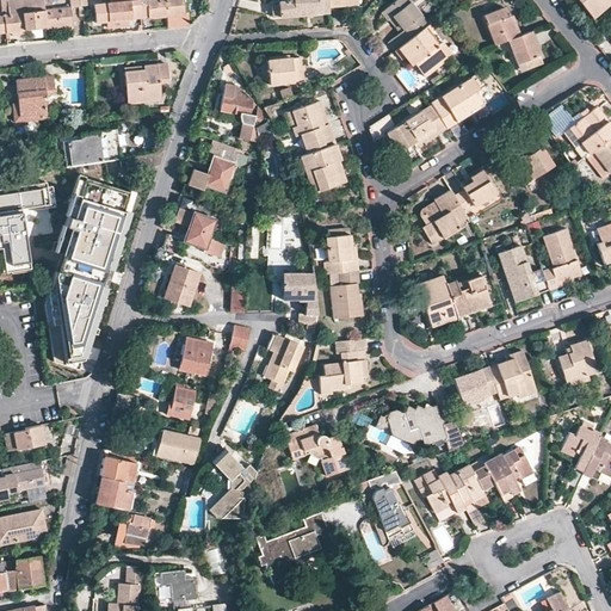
[(7,10),(7,13),(44,10),(44,5),(53,4),(51,0),(0,0),(1,11),(7,10)]
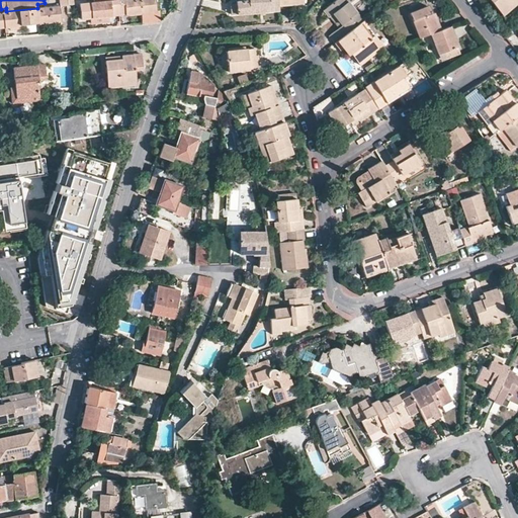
[(158,10),(156,0),(116,0),(100,2),(93,2),(80,4),(82,19),(91,18),(110,16),(144,13),(144,24),(161,23),(160,10),(158,10)]
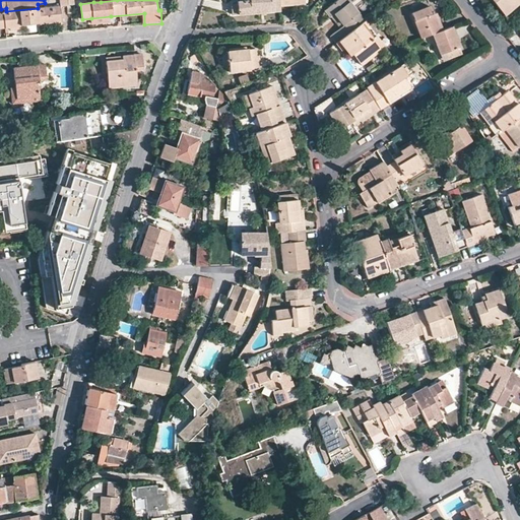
[(231,16),(279,12),(278,8),(277,0),(247,0),(238,1),(230,5),(231,16)]
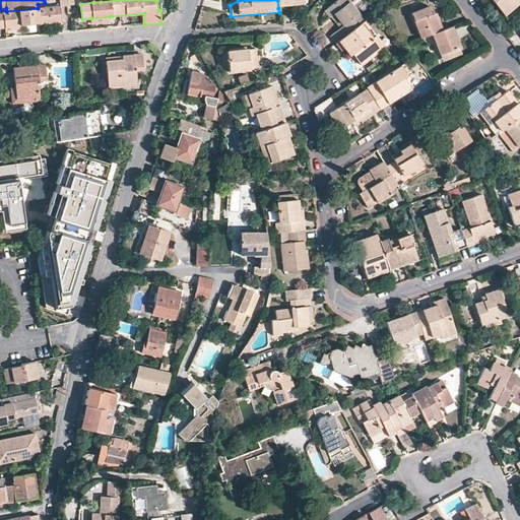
[(330,35),(336,43),(360,23),(364,20),(346,0),(336,0),(328,6),(334,14),(342,24),(330,35)]
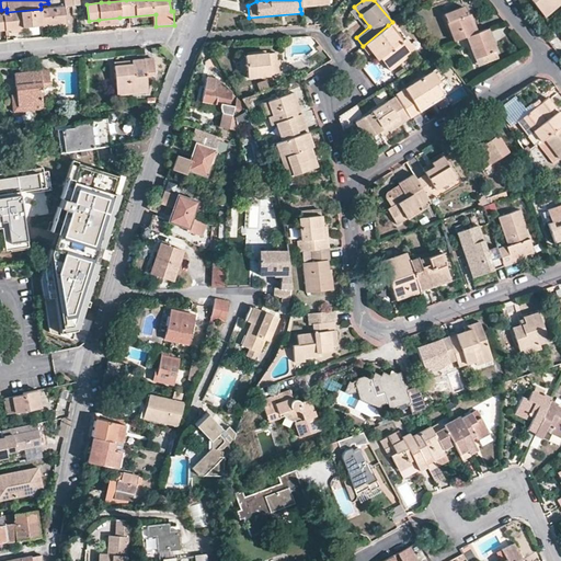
[(560,0),(529,0),(546,20),(560,7),(560,0)]
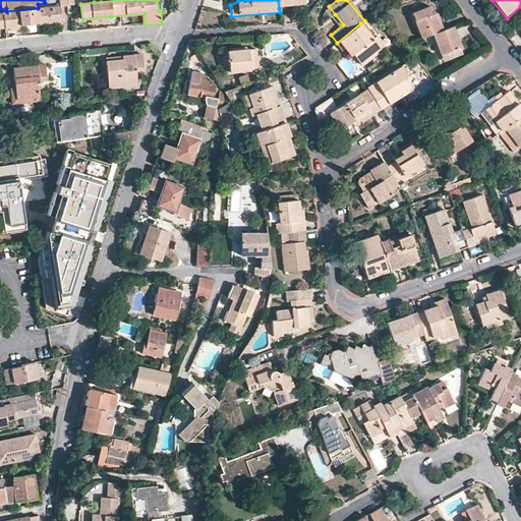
[(38,8),(6,11),(0,12),(0,26),(61,21),(59,6),(38,8)]
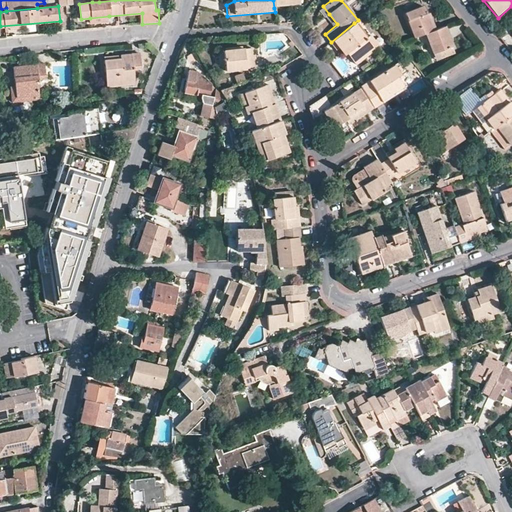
[(325,17),(329,14),(323,6),(319,9),(325,17)]
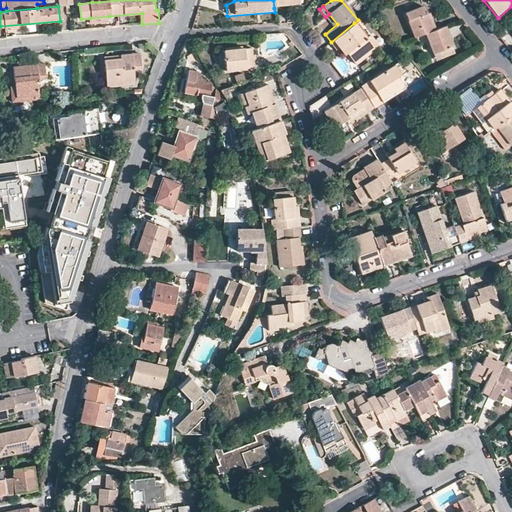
[(403,13),(413,38),(426,33),(431,31),(422,6),(403,13)]
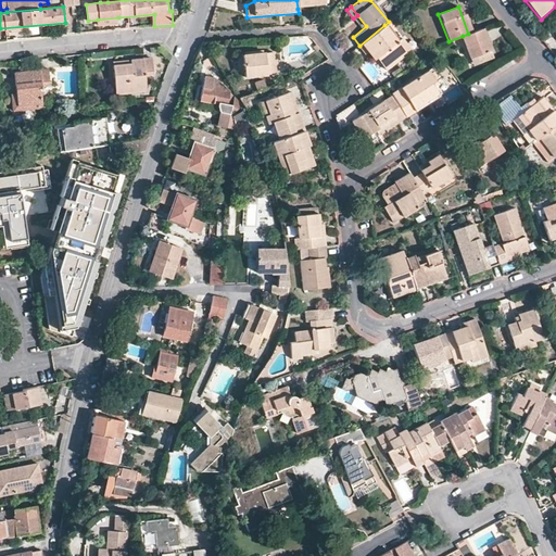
[(359,46),(366,54),(368,52),(371,50),(377,58),(386,68),(406,53),(396,41),(399,39),(392,30),(389,32),(384,25),(359,46)]
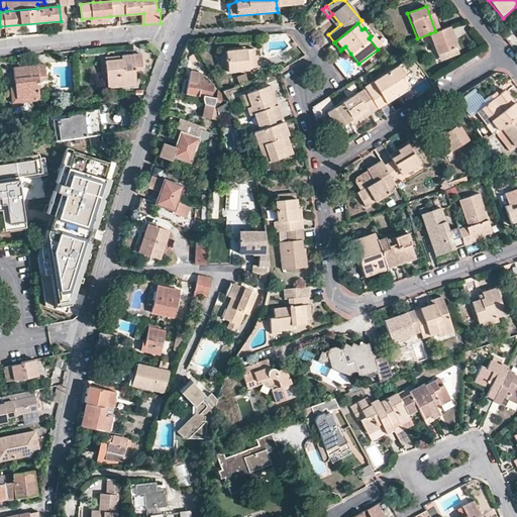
[(435,31),(430,33),(437,54),(440,54),(442,60),(458,54),(448,26),(435,31)]
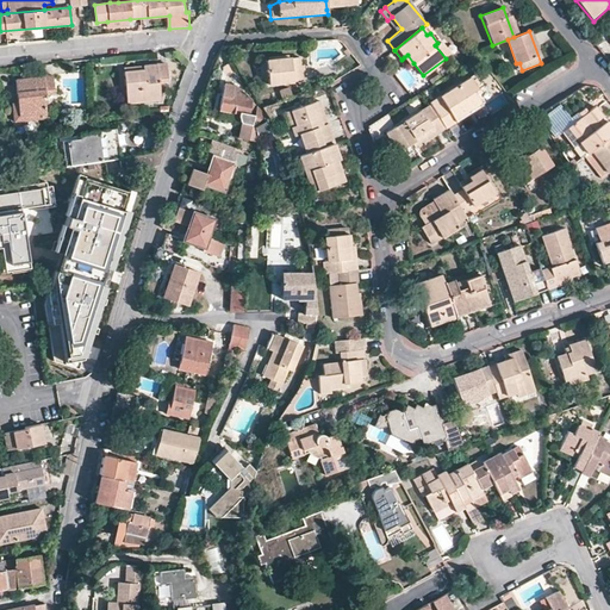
[(437,44),(437,43),(435,45),(446,58),(450,54),(441,42),(437,44)]
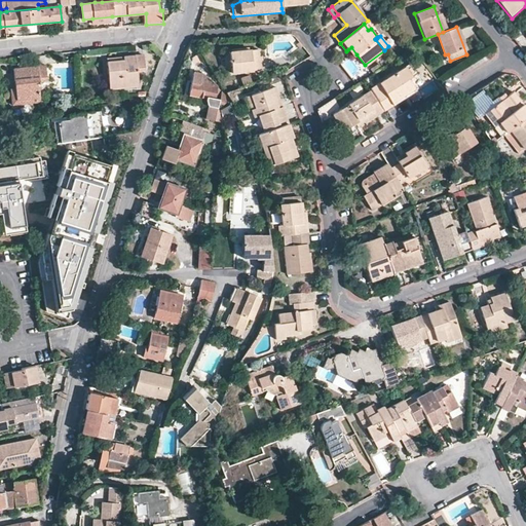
[(353,57),(357,54),(351,47),(348,49),(353,57)]
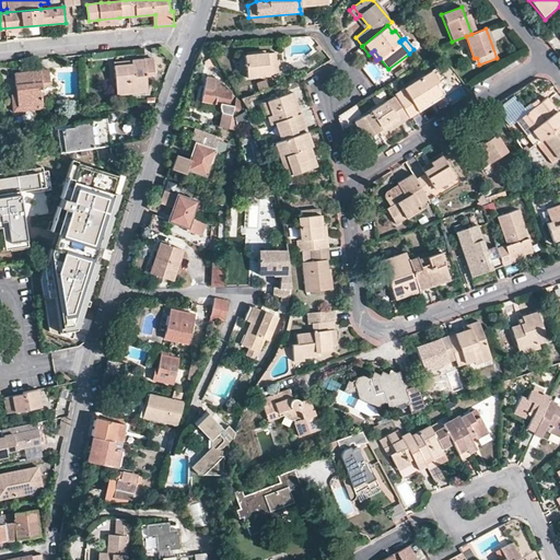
[(273,54),(243,56),(244,74),(244,78),(279,74),(279,67),(275,67),(275,60),(273,54)]
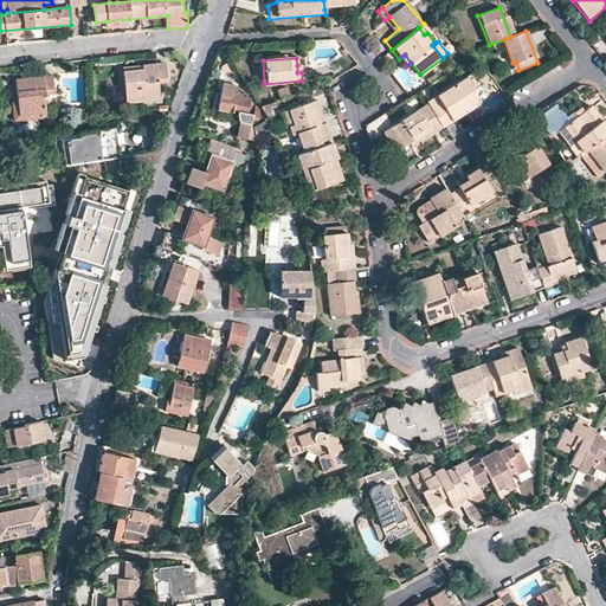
[(143,70),(123,72),(127,102),(160,98),(158,83),(167,82),(166,64),(142,66),(143,70)]
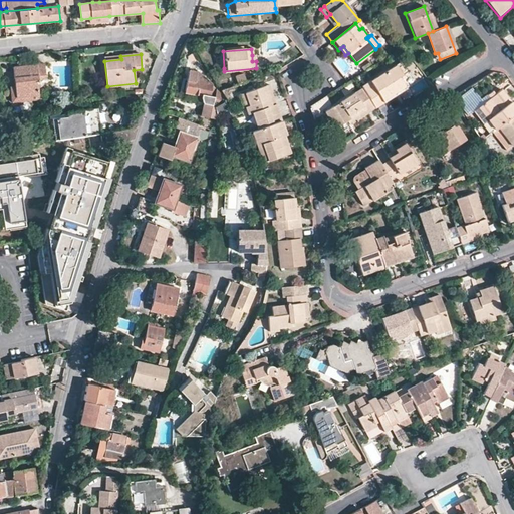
[(360,65),(363,70),(371,64),(368,60),(360,65)]
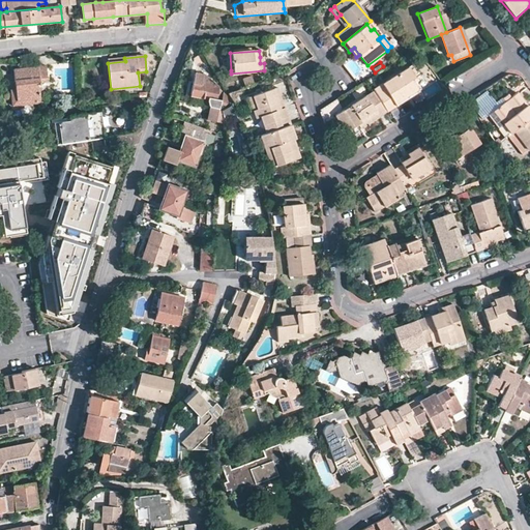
[(16,89),(18,106),(40,102),(38,83),(49,81),(47,65),(36,66),(36,68),(13,70),(16,89)]
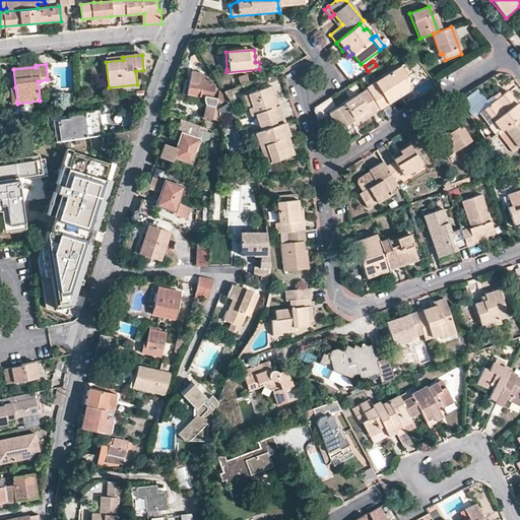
[(366,87),(368,89),(379,108),(380,110),(389,104),(387,101),(410,86),(405,78),(407,77),(400,66),(366,87)]
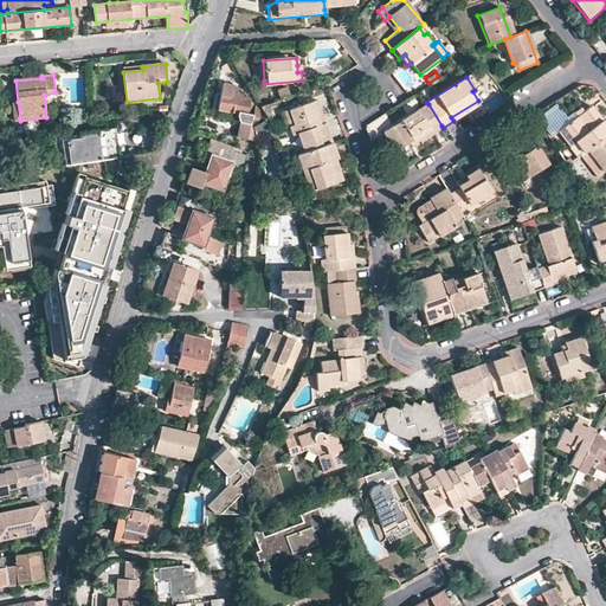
[(260,107),(256,105),(234,85),(223,83),(217,108),(243,116),(240,127),(240,128),(244,129),(239,141),(255,147),(252,126),(251,120),(257,121),(260,116),(259,113),(260,107)]
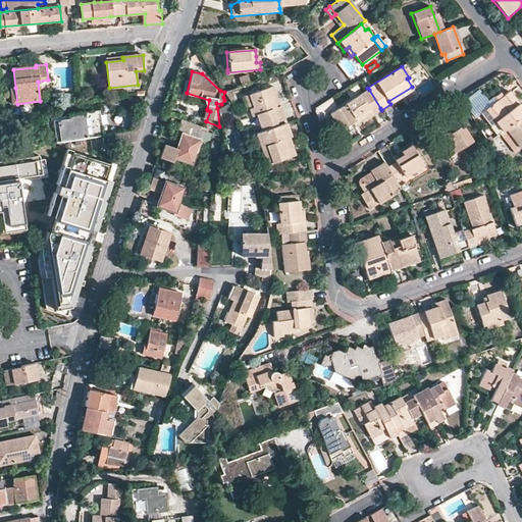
[(247,74),(240,77),(242,84),(250,81),(247,74)]
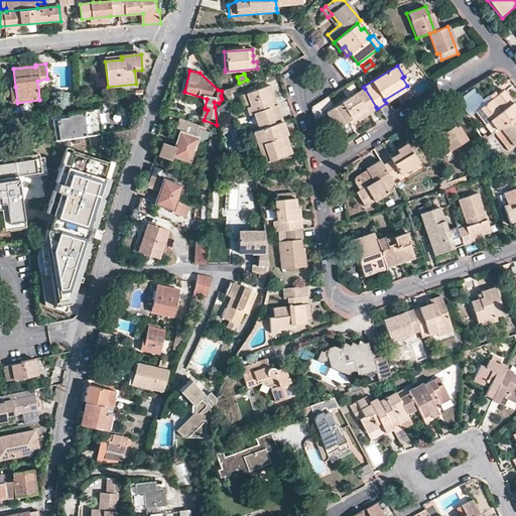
[(268,86),(264,87),(270,104),(275,103),(268,86)]
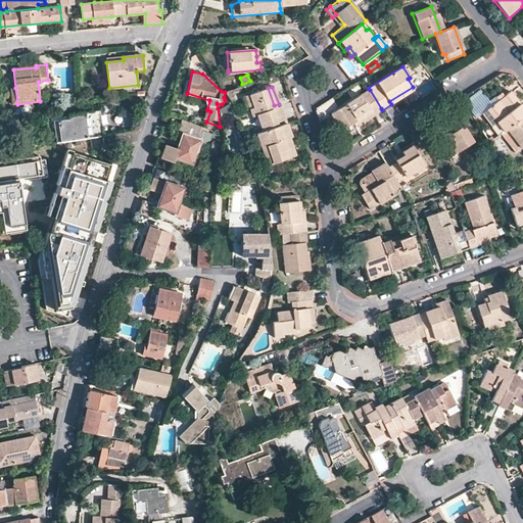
[(389,101),(391,104),(414,90),(413,87),(389,101)]
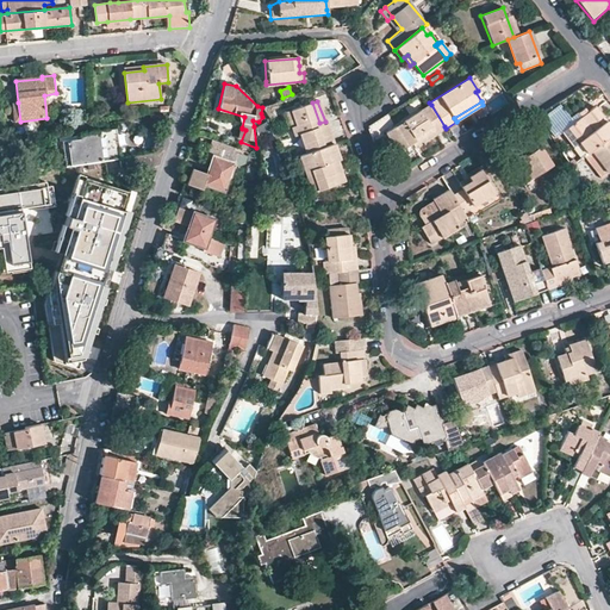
[(275,103),(262,107),(269,118),(273,116),(269,109),(277,106),(275,103)]
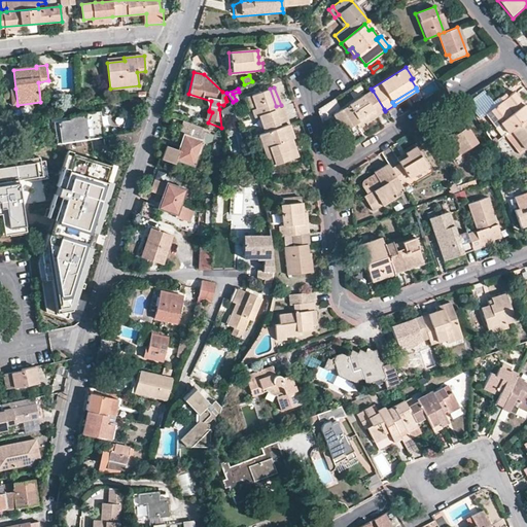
[(287,126),(281,105),(276,106),(270,89),(251,96),(255,109),(251,110),(253,118),(258,116),(264,133),(287,126)]
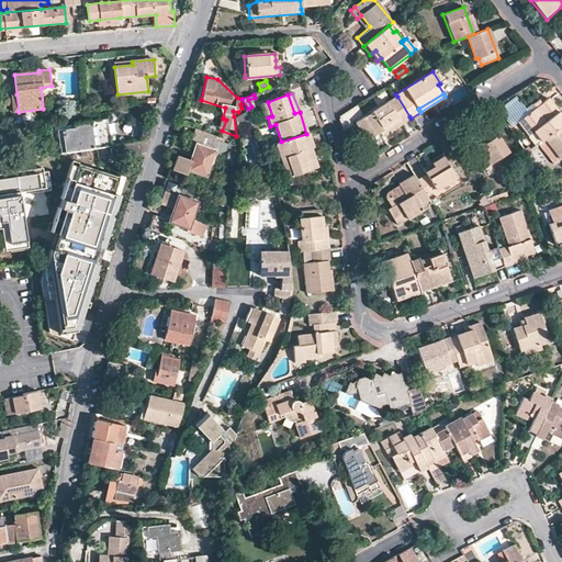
[(409,116),(397,97),(389,102),(388,101),(355,122),(367,139),(379,133),(380,133),(383,131),(385,134),(402,124),(401,122),(409,116)]
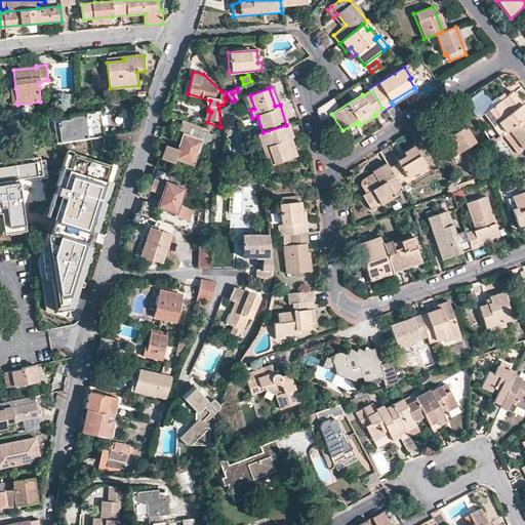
[(484,113),(507,95),(503,92),(491,102),(483,90),(466,103),(477,118),(484,113)]
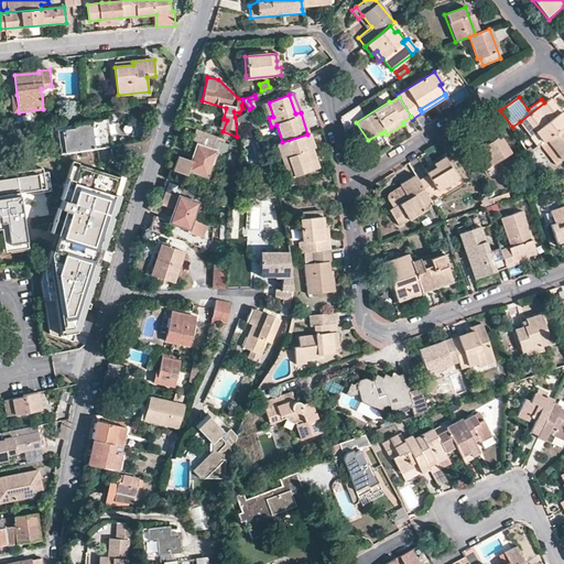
[(520,121),(531,136),(537,131),(543,141),(563,126),(563,116),(551,98),(544,102),(520,121)]
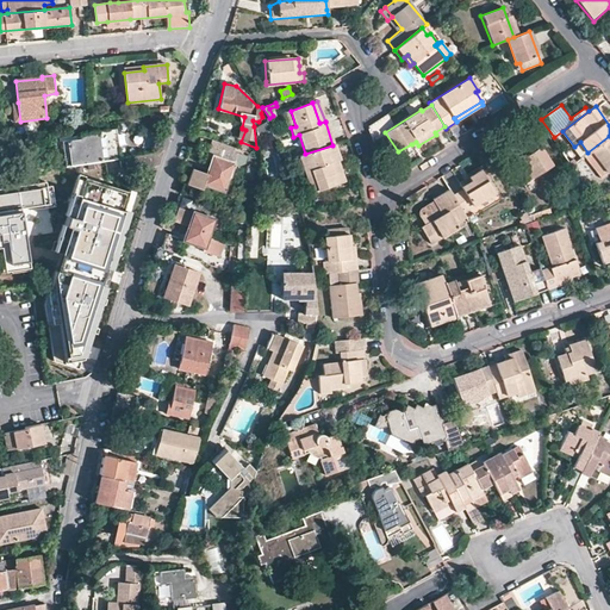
[(368,129),(372,139),(393,124),(386,114),(368,128),(368,129)]
